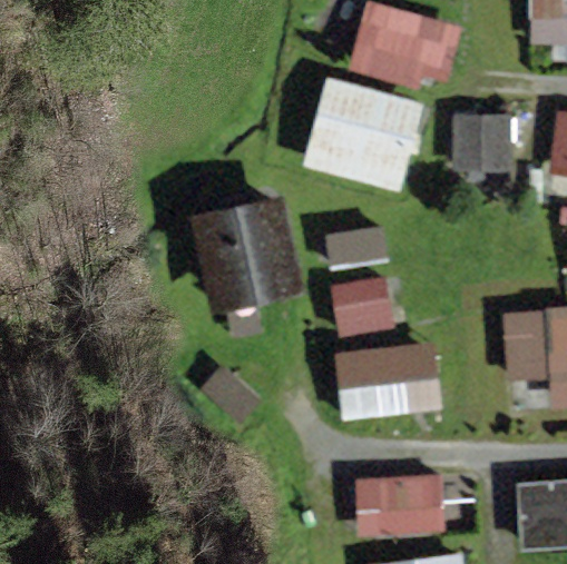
[(566,46),(566,0),(528,0),(528,47),(566,46)]
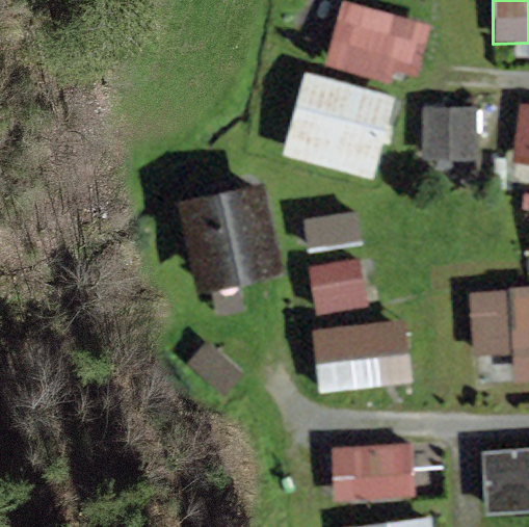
[(325,62),(415,79),(425,20),(337,3),(325,62)]
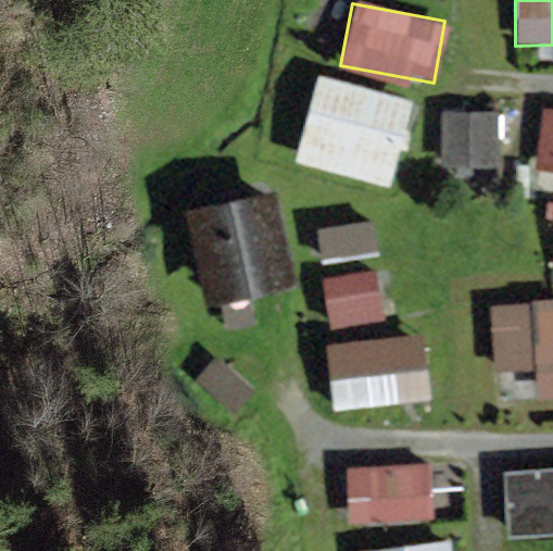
[(317,74),(293,160),(389,187),(413,101),(317,74)]
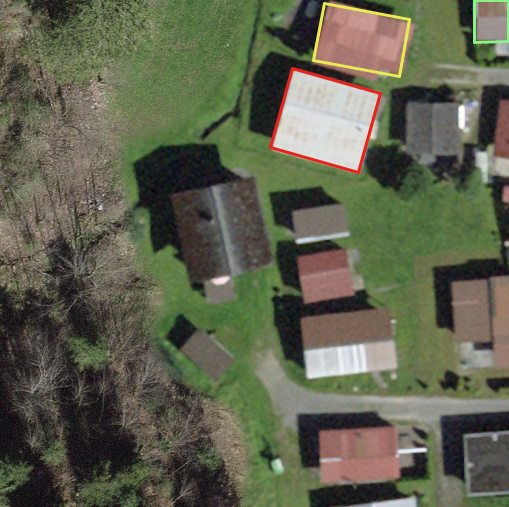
[(494,157),(508,158),(508,101),(499,101),(494,157)]
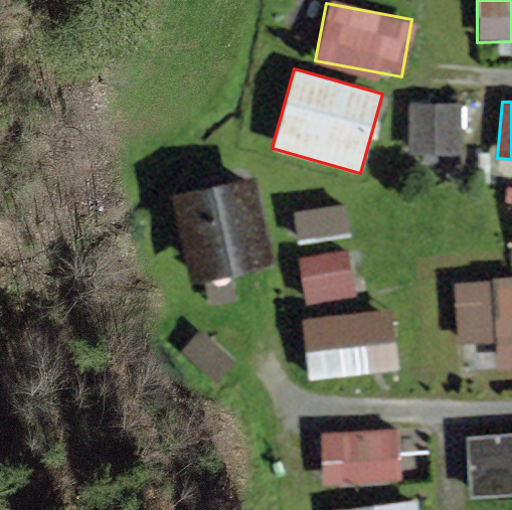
[(408,156),(462,157),(463,104),(409,104),(408,156)]
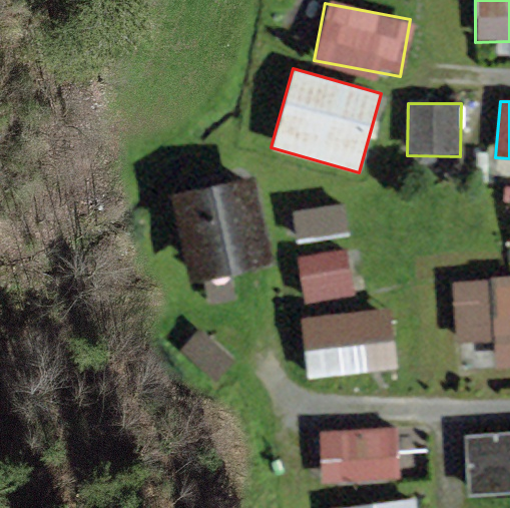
[(242,185),(153,206),(172,288),(262,268),(242,185)]
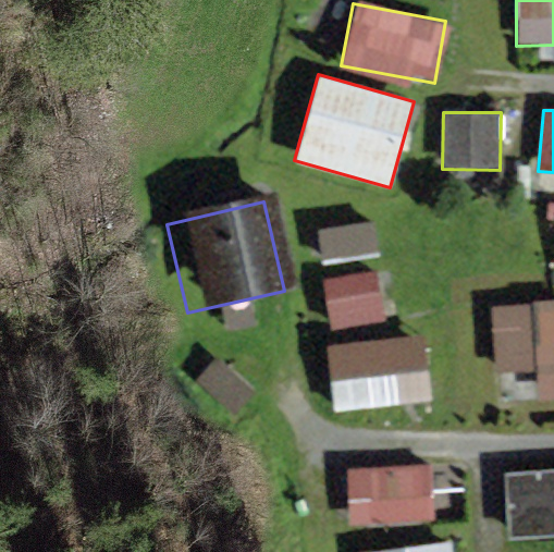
[(323,262),(378,253),(372,223),(318,232),(323,262)]
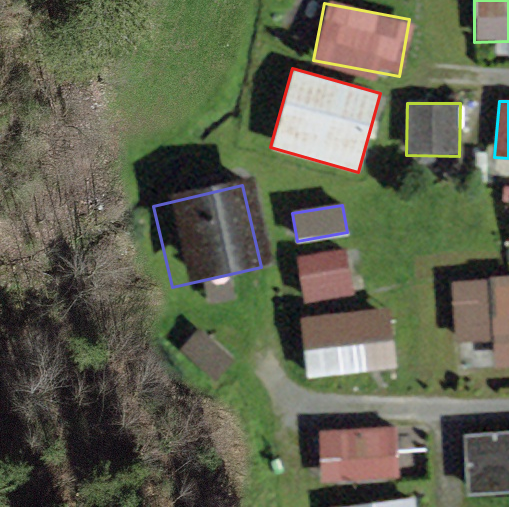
[(296,259),(306,306),(357,295),(347,248),(296,259)]
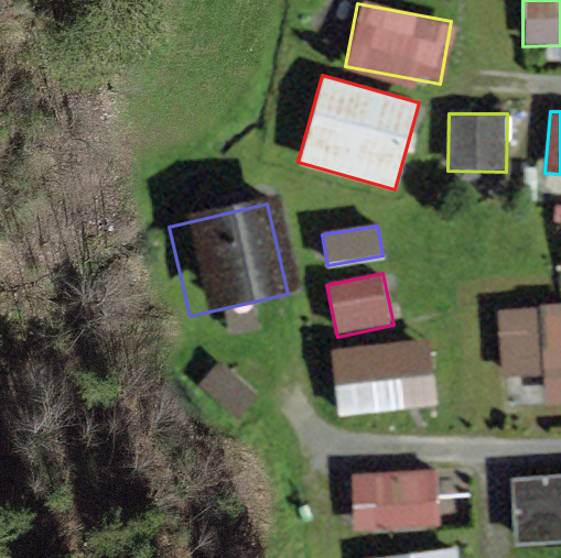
[(560,304),(498,308),(502,374),(543,372),(546,403),(560,402),(560,304)]
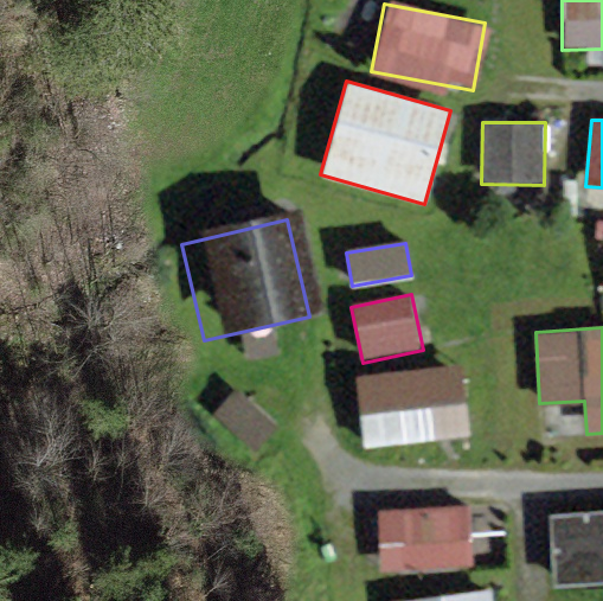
[(361,446),(467,441),(463,365),(358,370),(361,446)]
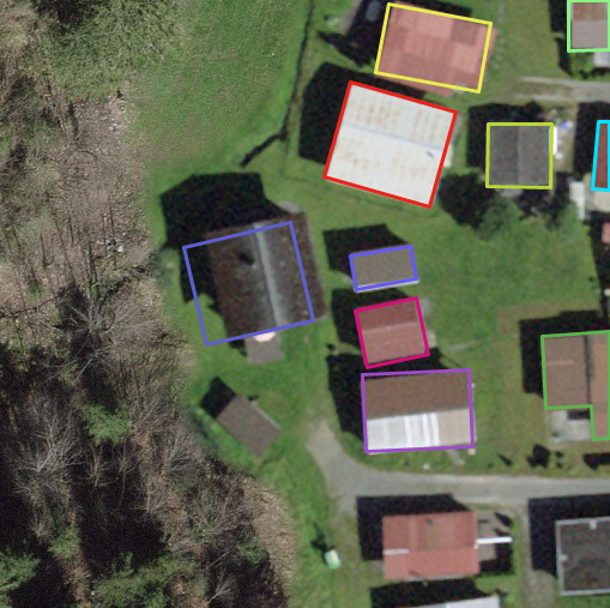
[(380,515),(382,578),(478,573),(475,510),(380,515)]
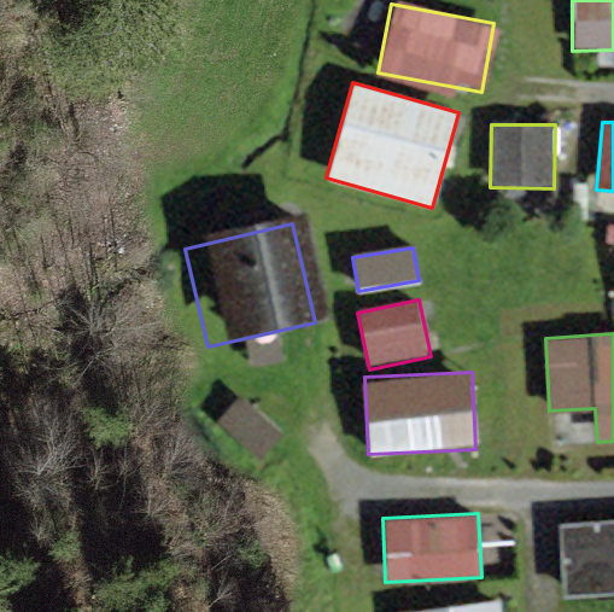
[(561,595),(613,593),(613,517),(557,520),(561,595)]
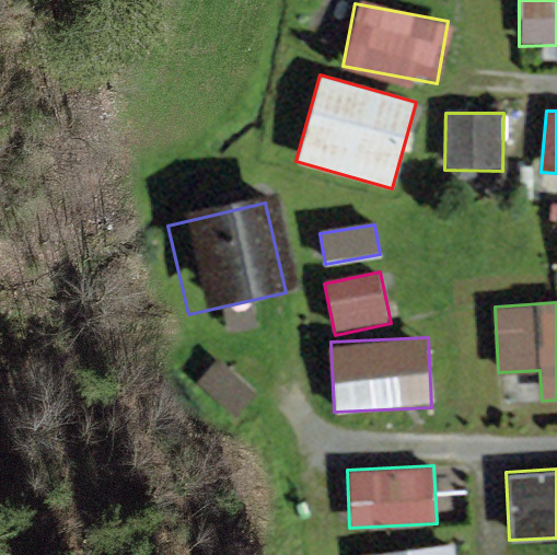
All buildings are outlined.
